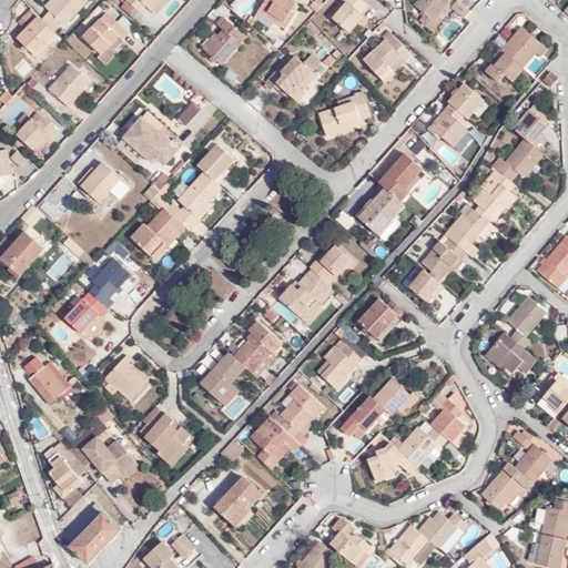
[(57,0),(48,9),(50,12),(42,20),(54,31),(62,23),(64,26),(89,1),(87,0),(57,0)]
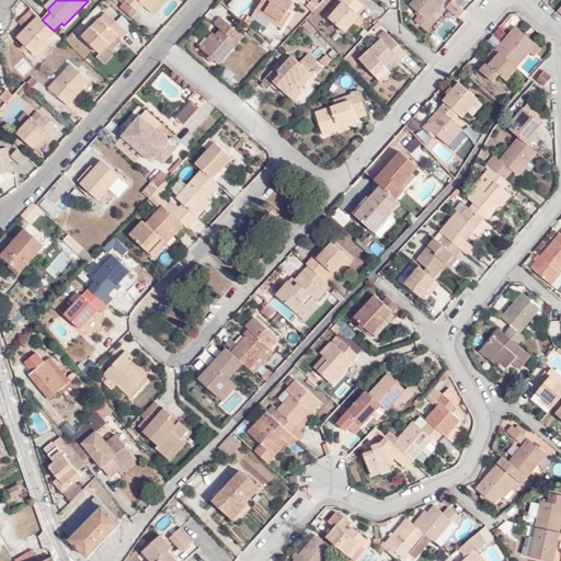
[(49,0),(44,6),(47,9),(56,0),(49,0)]
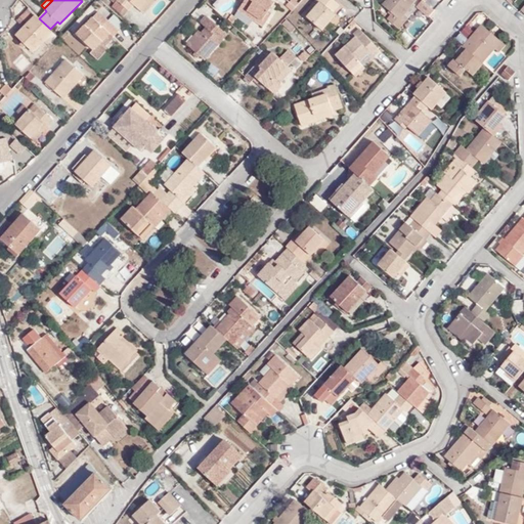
[(124,6),(129,0),(134,6),(139,9),(146,0),(116,0),(119,2),(124,6)]
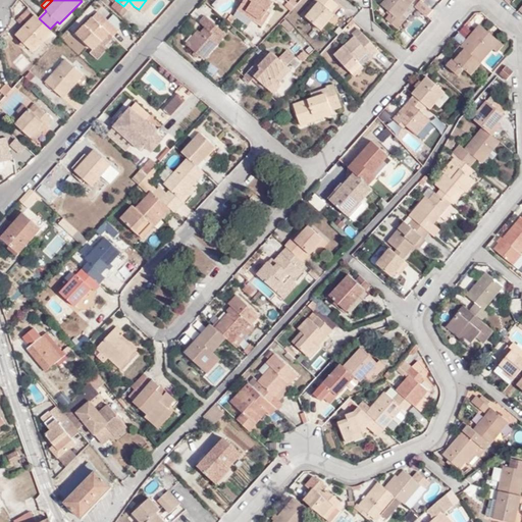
[(128,10),(128,11),(134,6),(128,0),(123,6),(128,10)]
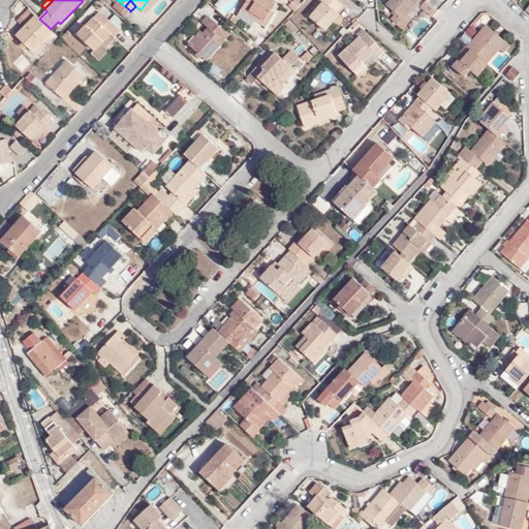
[(254,19),(256,16),(268,24),(275,13),(273,11),(278,2),(274,0),(247,0),(241,10),(254,19)]
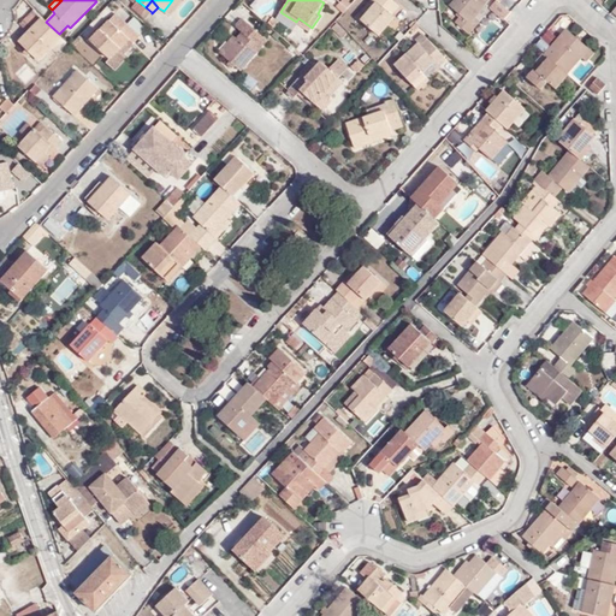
[(400,6),(394,0),(369,0),(362,10),(366,15),(363,18),(361,21),(379,36),(395,18),(391,16),(400,6)]
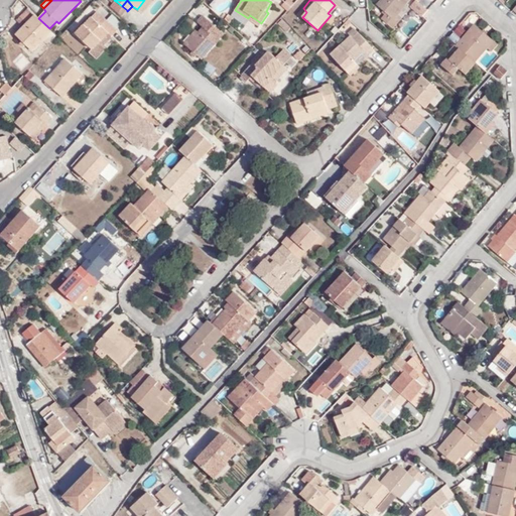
[(404,5),(408,0),(380,0),(376,4),(386,13),(381,18),(392,29),(397,22),(393,18),(404,5)]
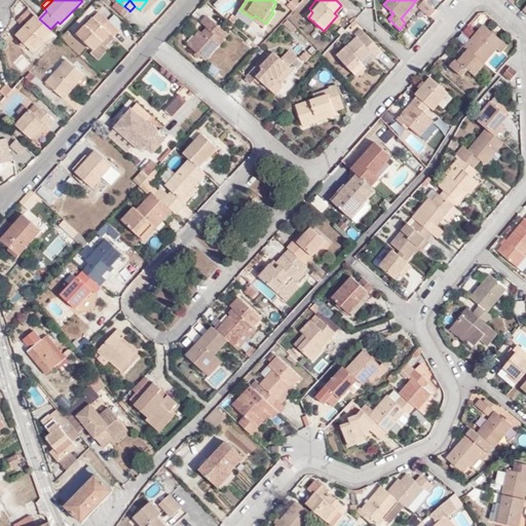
[(423,0),(419,5),(430,15),(436,10),(426,2),(425,0),(424,0),(423,0)]
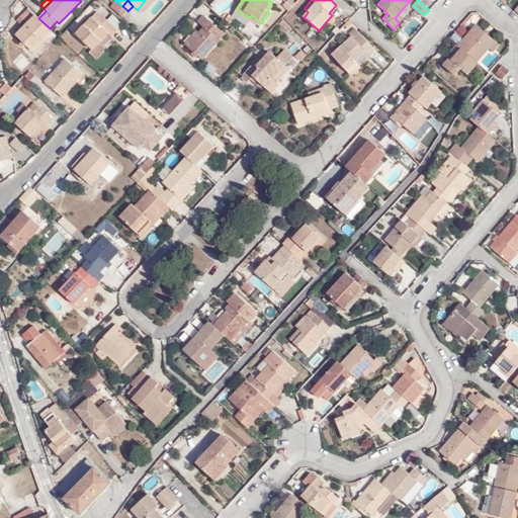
[(120,18),(127,10),(122,6),(115,1),(109,8),(120,18)]
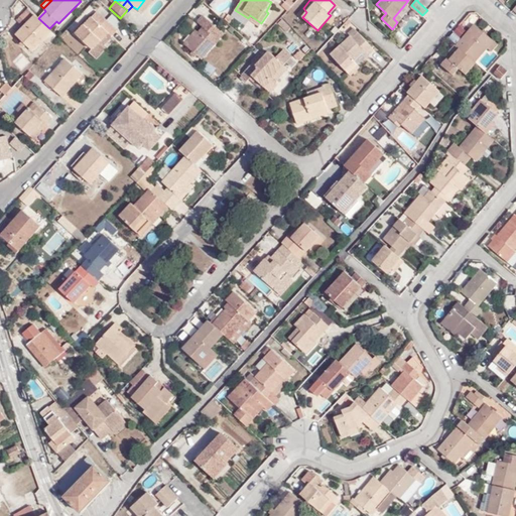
[(397,22),(409,9),(404,5),(393,18),(397,22)]
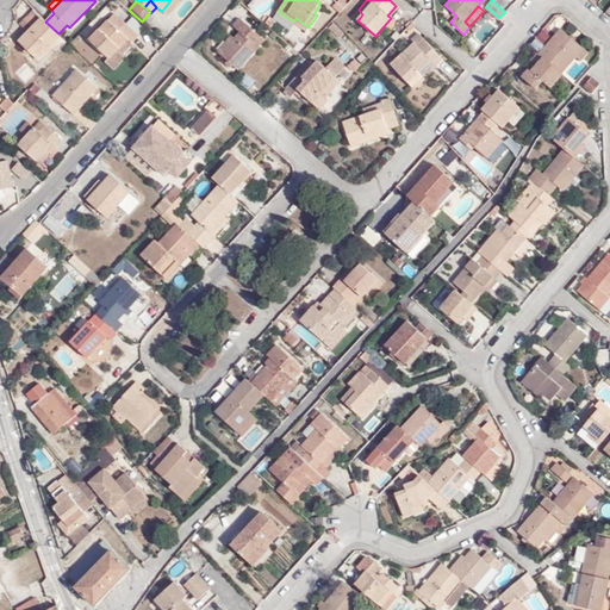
[(20,24),(29,32),(32,29),(43,18),(33,10),(20,24)]
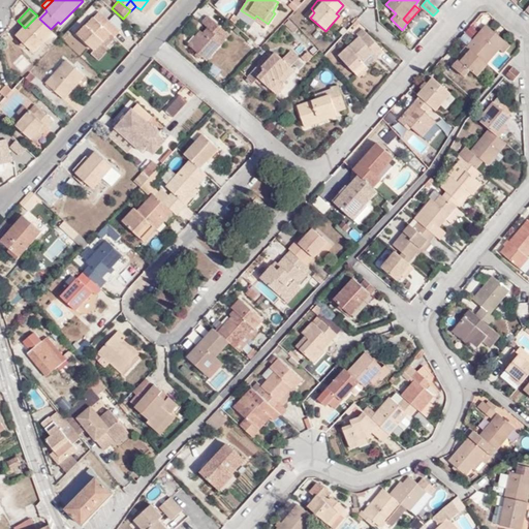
[(100,13),(96,14),(93,18),(98,23),(103,18),(100,13)]
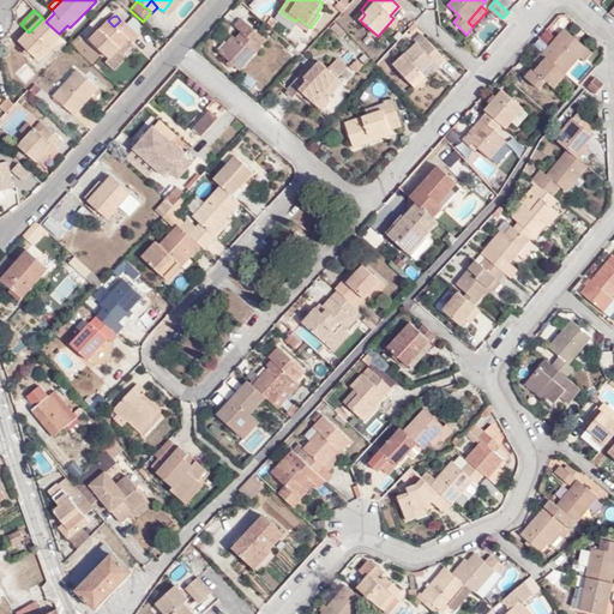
[(133,17),(127,24),(138,35),(145,28),(133,17)]
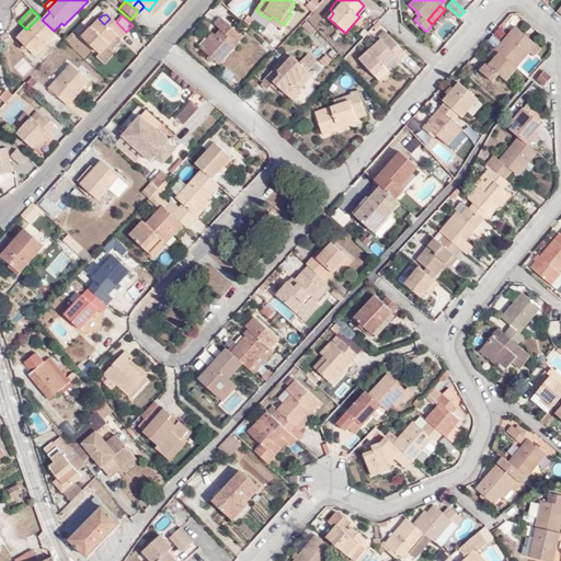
[(244,21),(250,26),(254,21),(249,15),(244,21)]
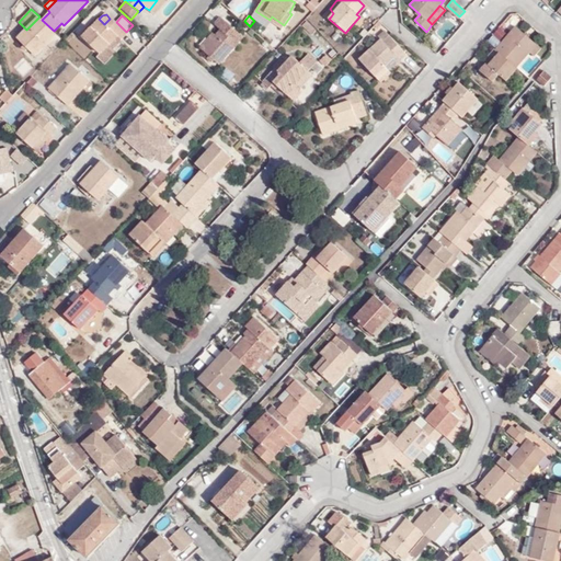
[(18,38),(35,56),(58,34),(54,31),(42,20),(39,16),(30,26),(26,30),(18,38)]
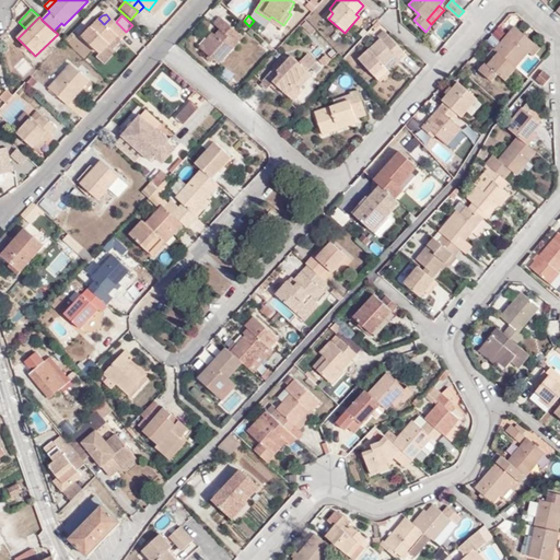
[(269,20),(281,28),(283,25),(271,16),(269,20)]
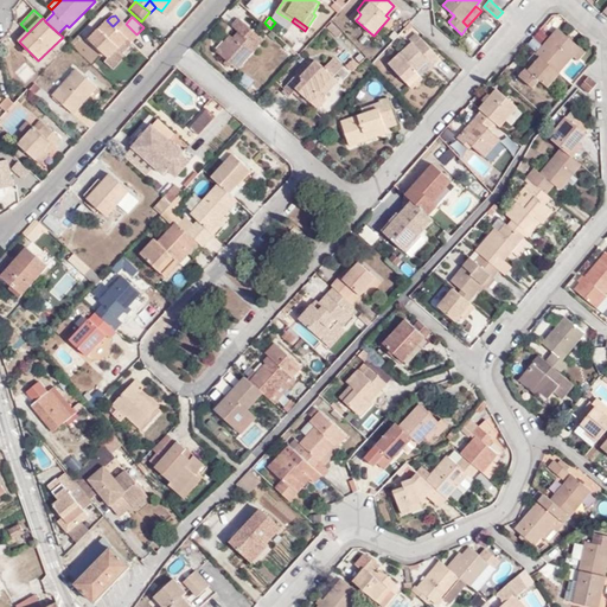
[(108,58),(127,39),(129,42),(131,43),(138,36),(136,34),(126,24),(120,19),(119,20),(113,26),(107,20),(89,40),(108,58)]
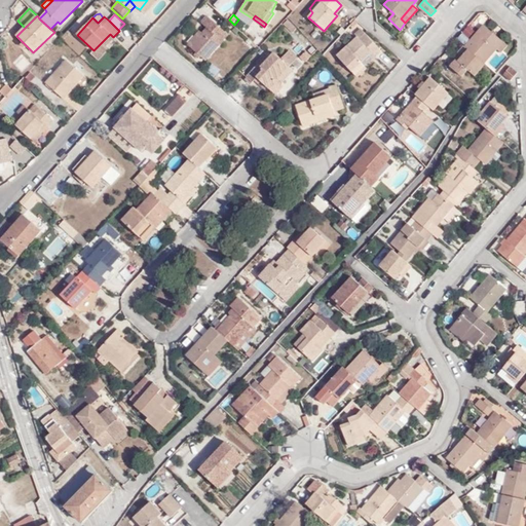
[(201,23),(207,28),(202,32),(190,46),(205,60),(228,34),(208,16),(201,23)]
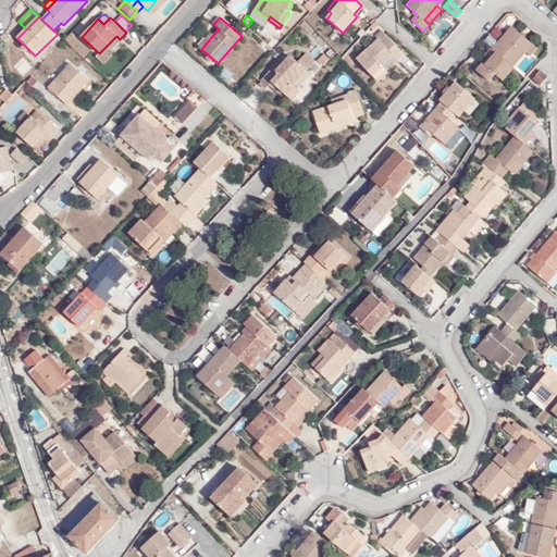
[(309,34),(313,31),(305,22),(300,25),(309,34)]
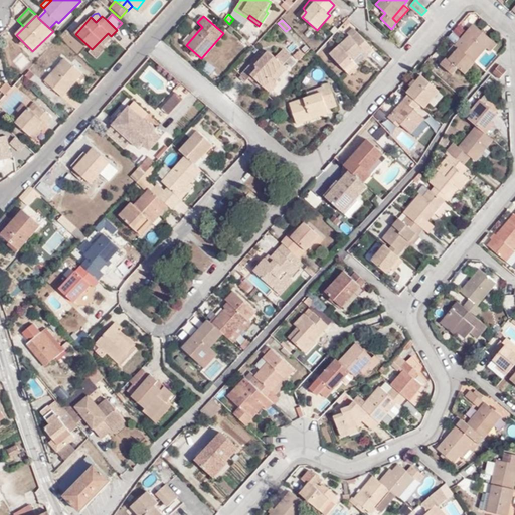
[(492,40),(474,24),(456,45),(459,47),(474,61),(475,61),(487,48),(490,51),(496,44),(492,40)]
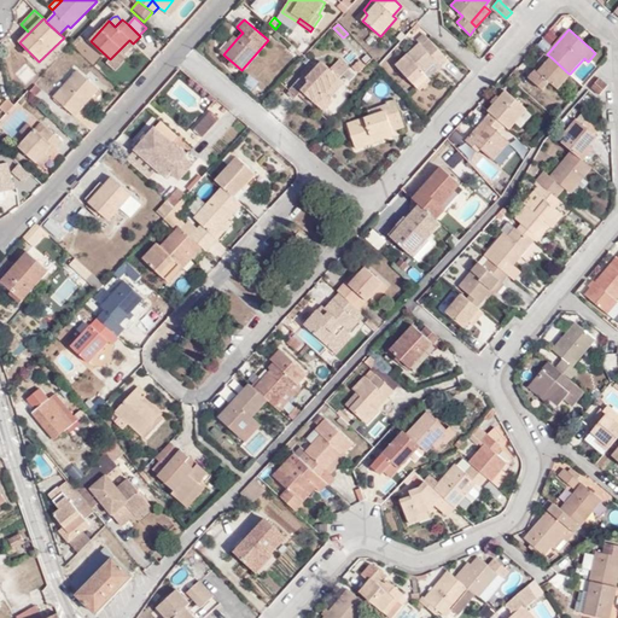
[(424,33),(417,39),(420,44),(421,46),(430,39),(424,33)]
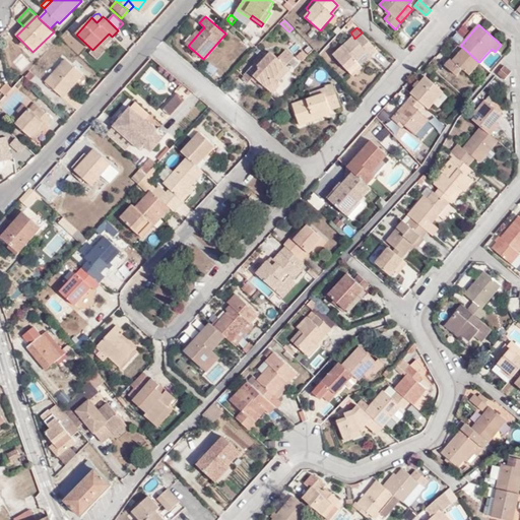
[(197,29),(185,43),(188,46),(200,31),(197,29)]
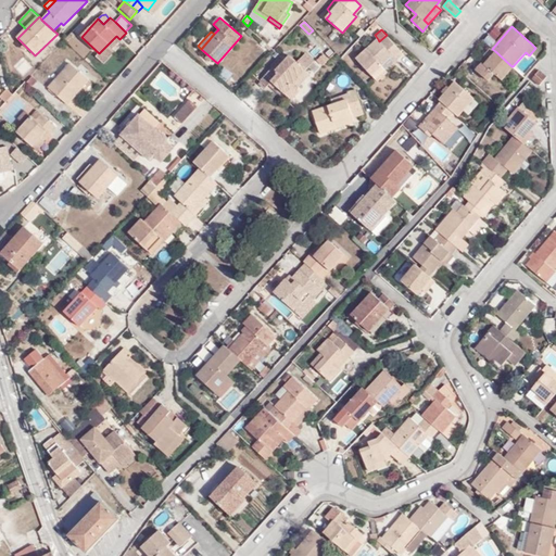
[(396,61),(404,54),(387,35),(379,41),(378,39),(356,59),(377,81),(388,72),(386,70),(381,65),(392,55),(396,61)]
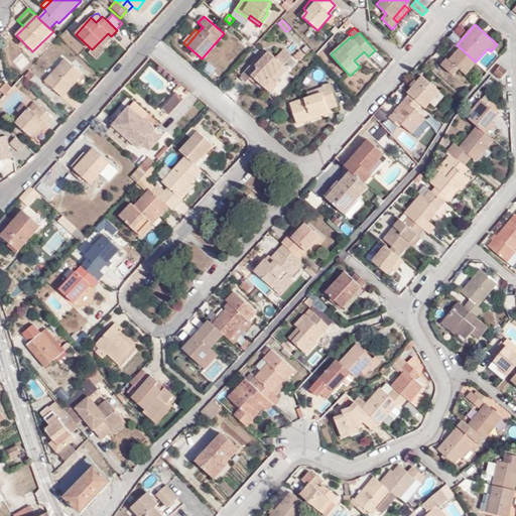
[(106,48),(103,45),(111,36),(110,35),(108,33),(92,49),(90,51),(97,57),(106,48)]
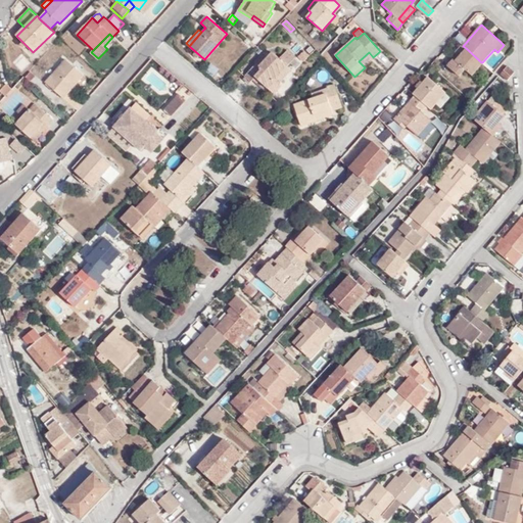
[(260,44),(254,38),(251,41),(257,47),(260,44)]
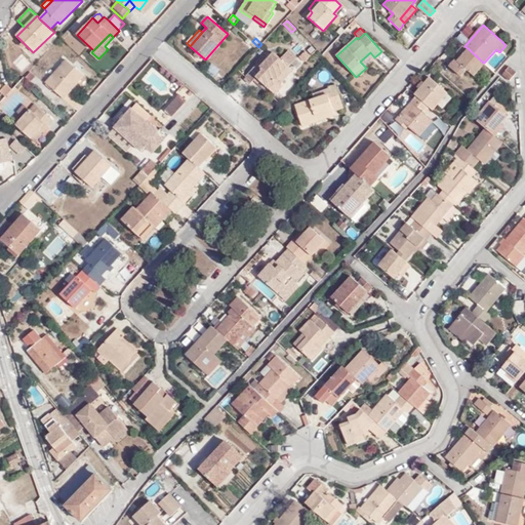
[(463,45),(456,53),(458,54),(459,56),(468,48),(465,46),(463,45)]
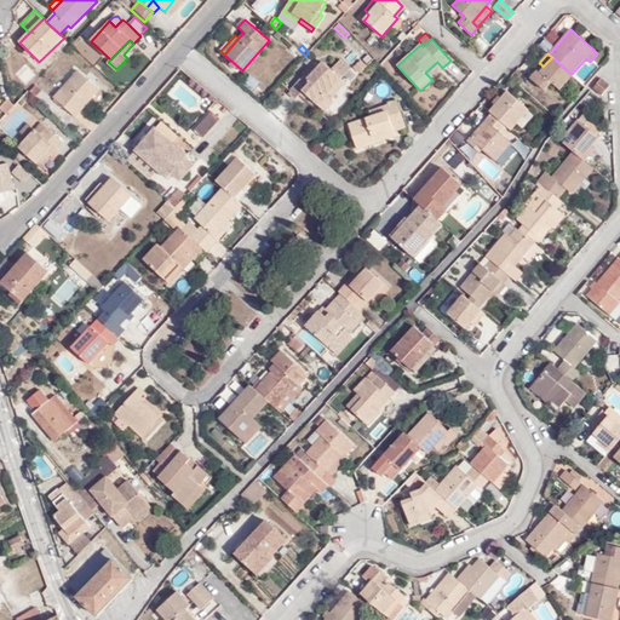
[(552,82),(561,90),(573,75),(572,74),(570,74),(552,57),(543,67),(541,64),(530,78),(545,90),(552,82)]
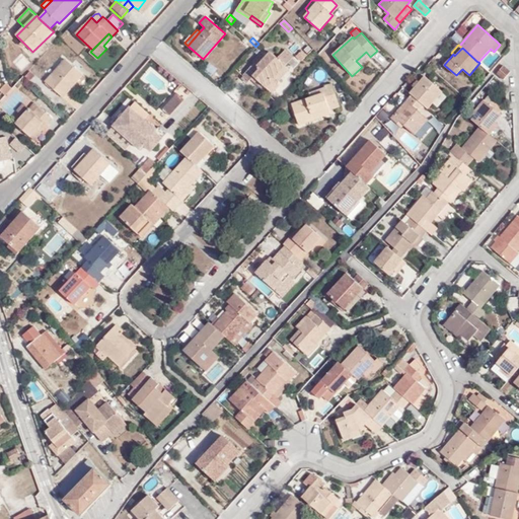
[(272,93),(280,86),(277,83),(274,80),(287,67),(285,65),(294,57),(286,49),(277,58),(271,52),(256,66),(253,63),(247,70),(253,76),(272,93)]
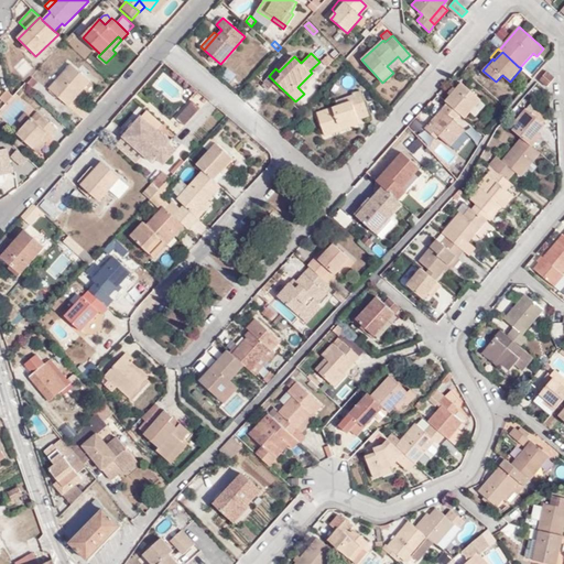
[(333,60),(328,55),(322,61),(327,66),(333,60)]
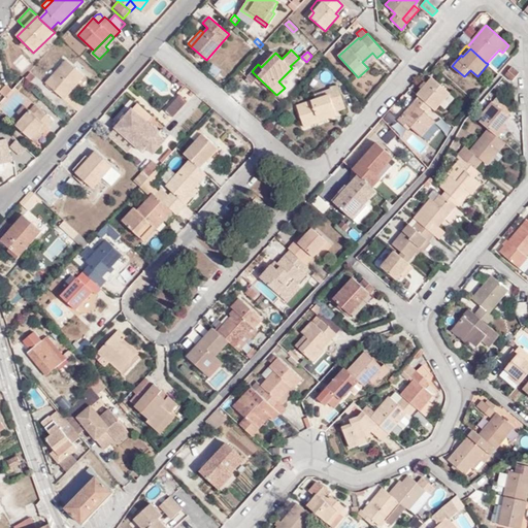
[(362,62),(366,66),(376,58),(372,53),(362,62)]
